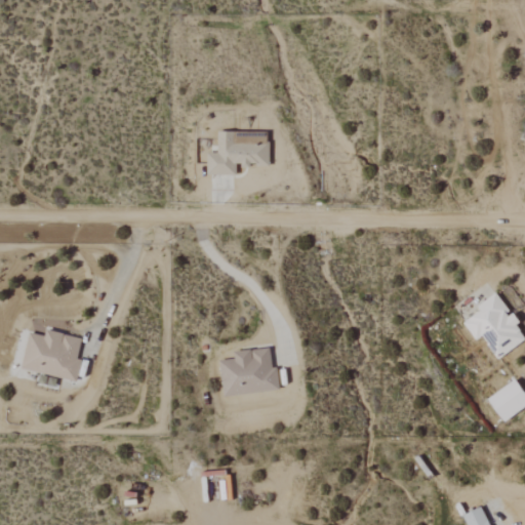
[(209,175),(239,175),(239,167),(254,167),(254,166),(271,166),(272,144),(261,144),(261,137),(239,137),(239,132),(219,132),(219,154),(209,154),(209,175)]
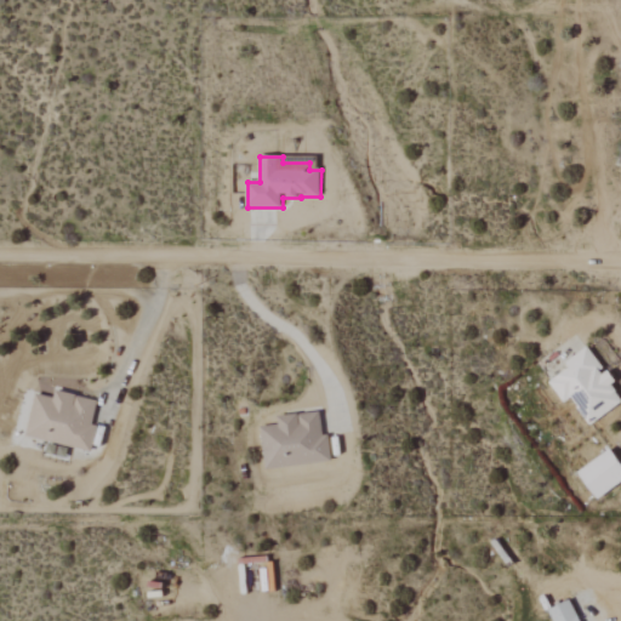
[(592,426),(620,404),(620,398),(613,387),(619,382),(610,371),(608,374),(588,347),(567,364),(570,369),(551,383),(565,404),(573,399),(592,426)]
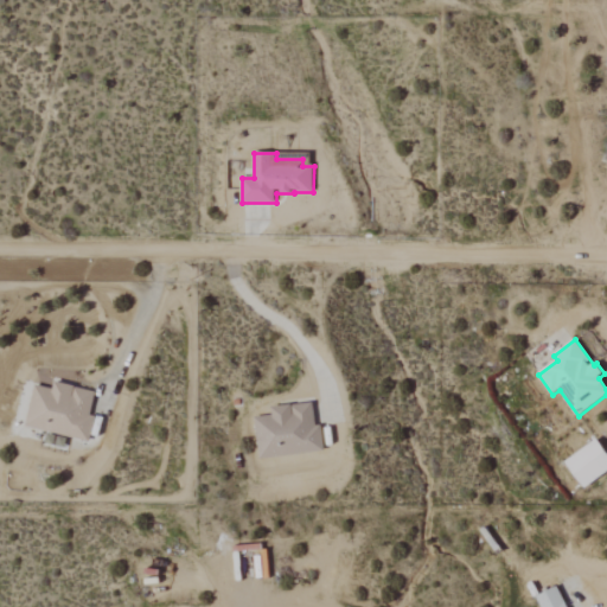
[(27,428),(90,441),(95,419),(90,417),(96,393),(56,383),(55,390),(36,385),(27,428)]
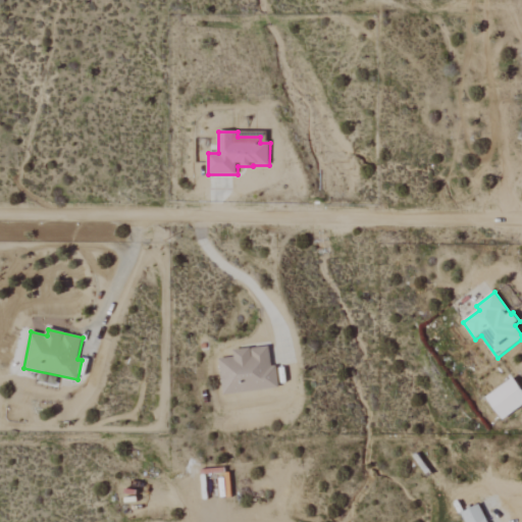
[(224,395),(279,388),(277,367),(272,367),(270,347),(235,351),(236,358),(220,360),(224,395)]
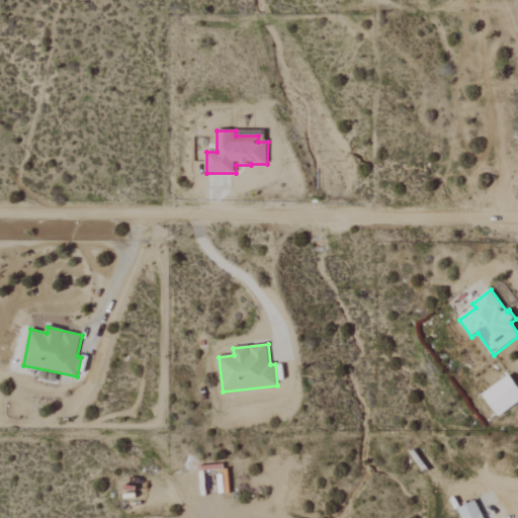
[(517,405),(517,391),(509,377),(485,394),(500,417),(517,405)]
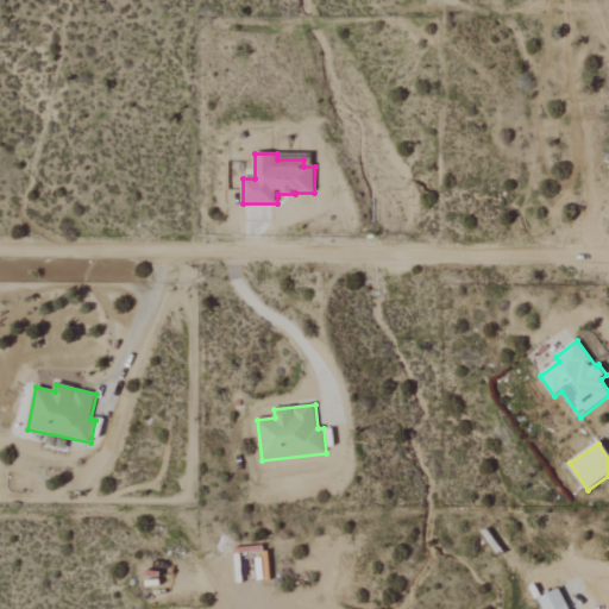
[(540,600),(545,608),(570,608),(562,589),(540,600)]
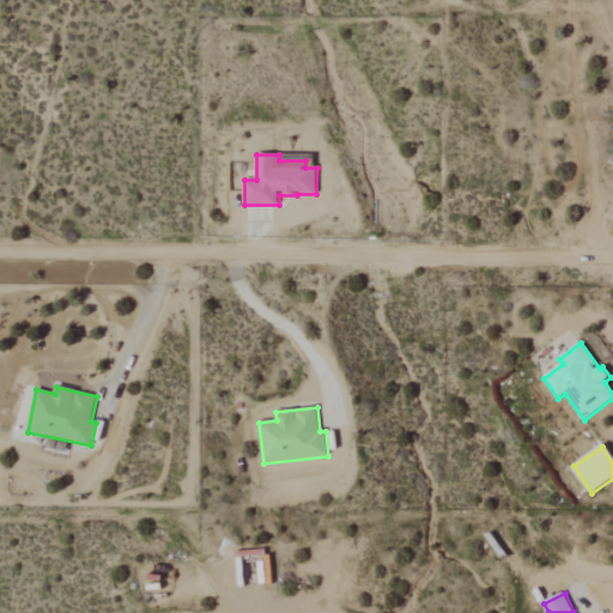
All buildings are outlined.
